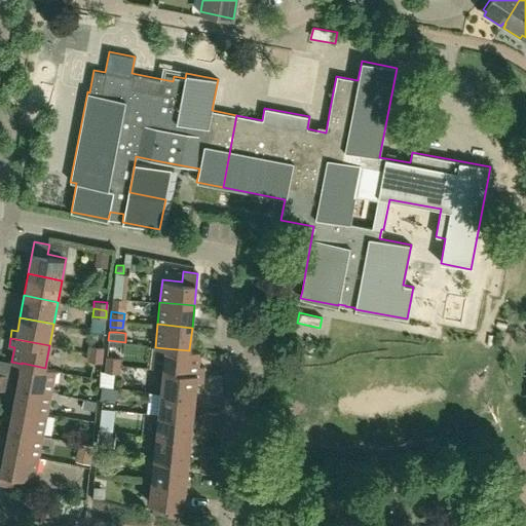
[(89,345),(88,353),(102,354),(103,347),(89,345)]
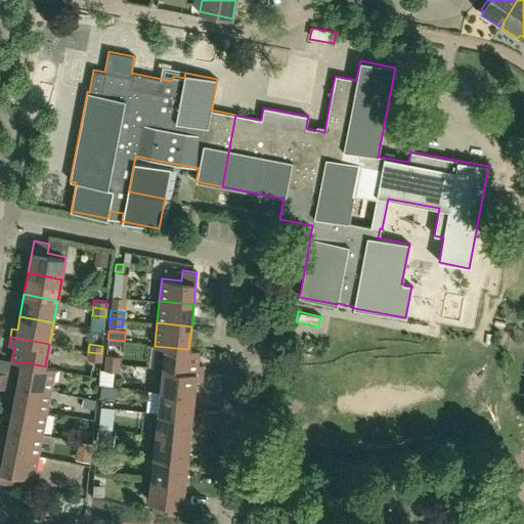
[(165,347),(163,368),(202,373),(203,364),(198,364),(199,349),(188,348),(188,349),(165,347)]
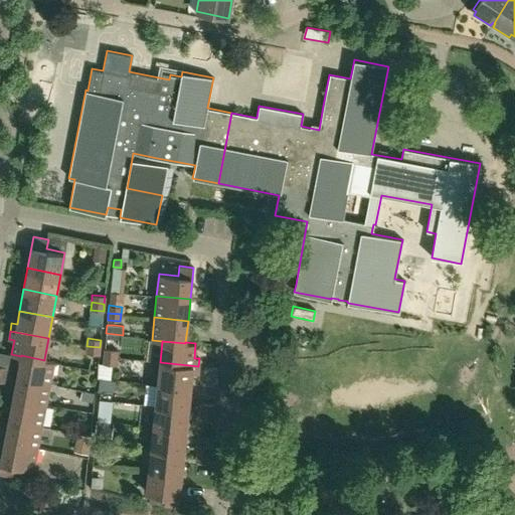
[(100,347),(87,346),(87,353),(99,354),(100,347)]
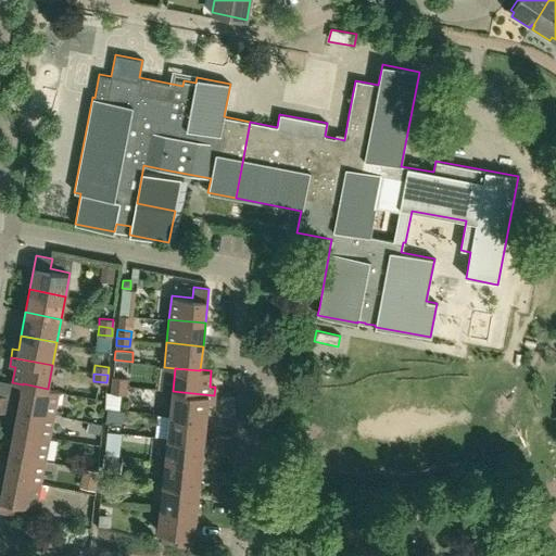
[(113,377),(112,384),(126,387),(126,378),(113,377)]
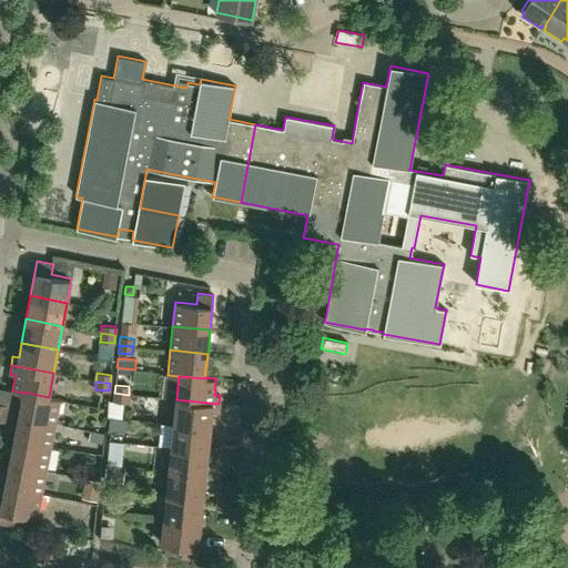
[(23,392),(23,393),(18,416),(54,423),(60,398),(49,396),(49,397),(23,392)]
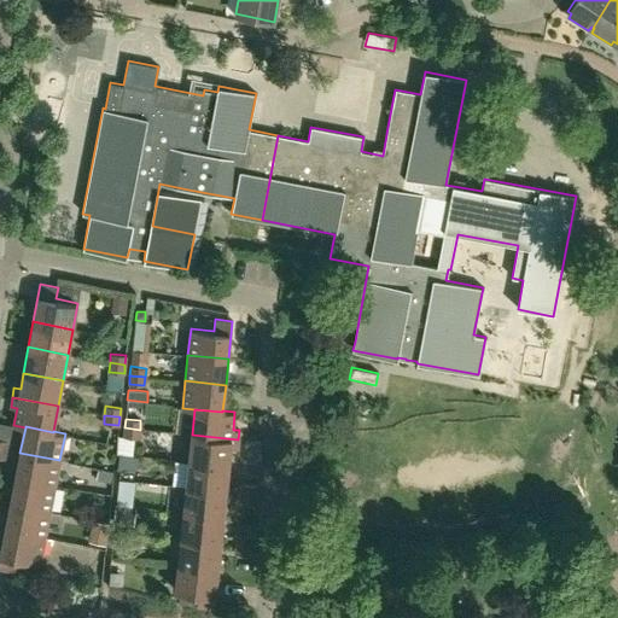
[(140,430),(124,427),(123,436),(139,438),(140,430)]
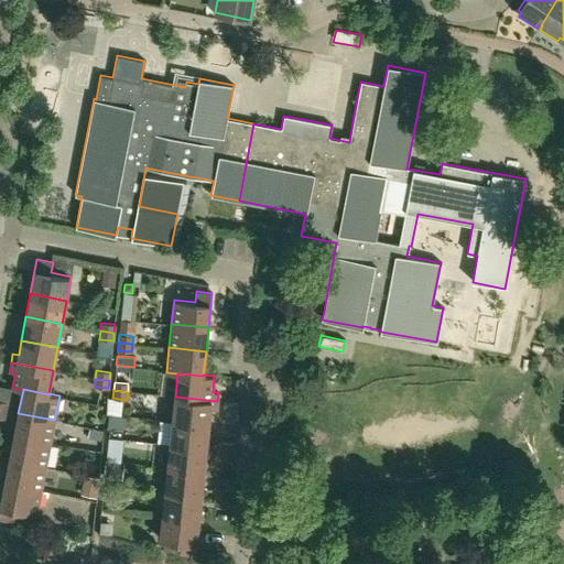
[(217,401),(175,397),(172,420),(209,424),(210,409),(216,409),(217,401)]
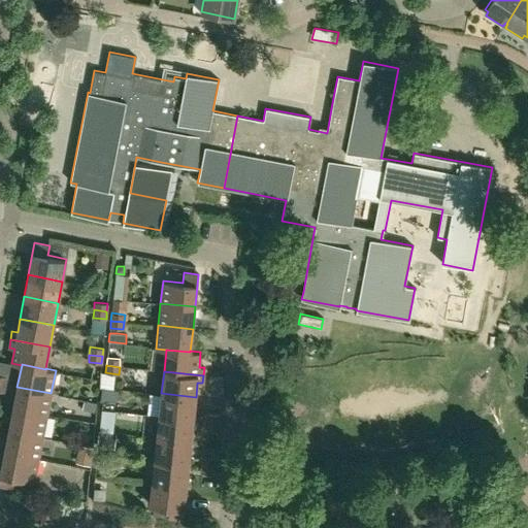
[(17,387),(12,408),(46,415),(51,393),(17,387)]
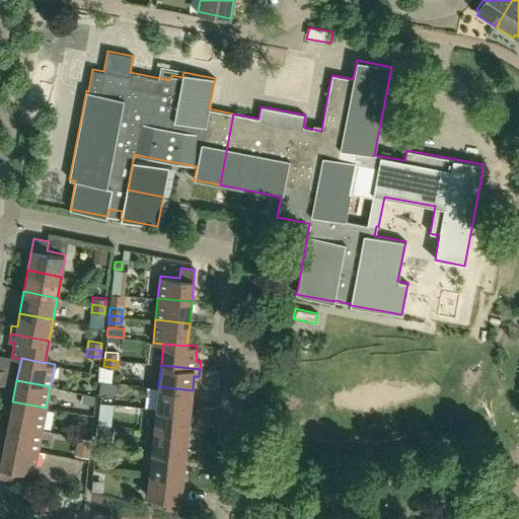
[(158,386),(156,409),(190,413),(193,390),(158,386)]
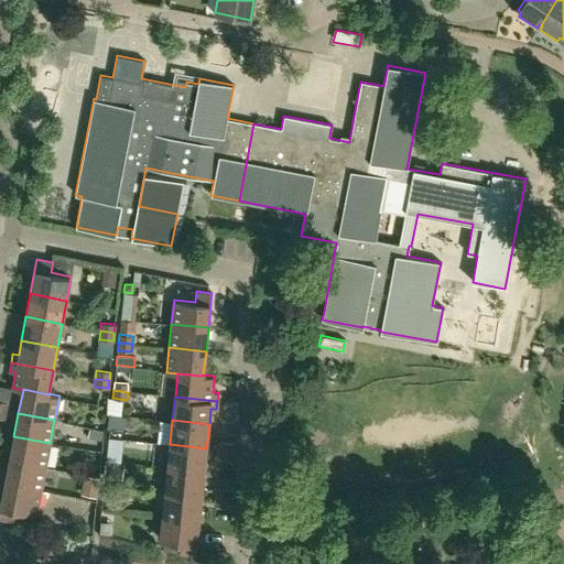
[(13,436),(9,459),(45,466),(50,443),(13,436)]
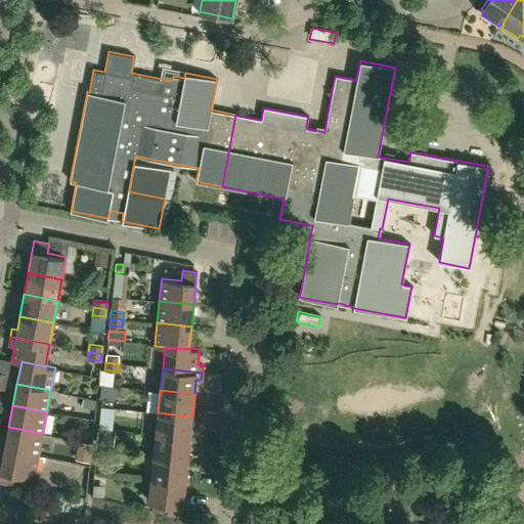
[(204,418),(217,419),(218,411),(205,409),(204,418)]
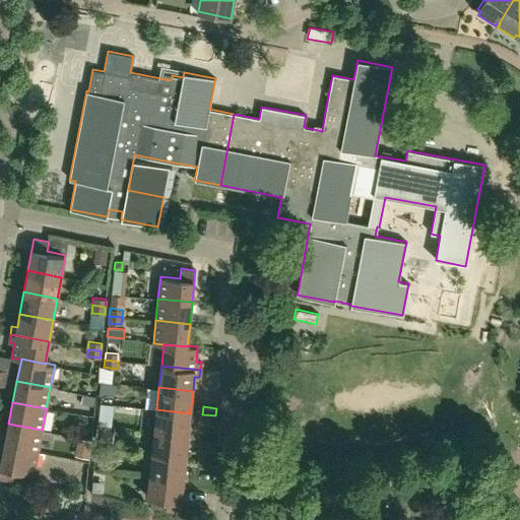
[(156,409),(154,431),(188,435),(190,413),(156,409)]
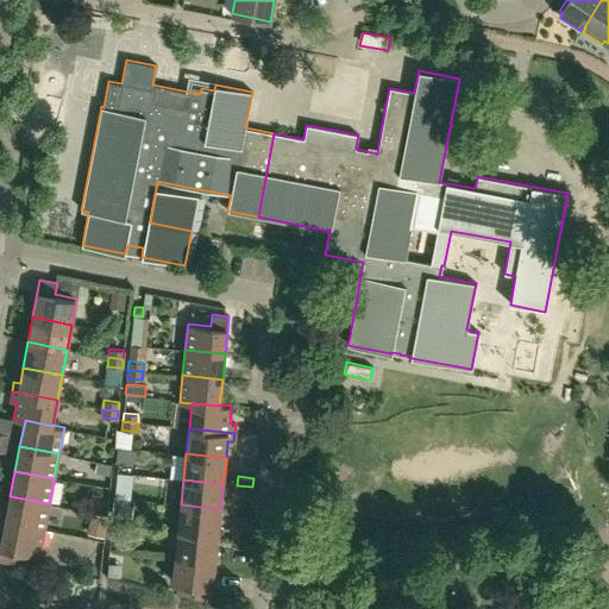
[(252,487),(237,485),(237,494),(251,495),(252,487)]
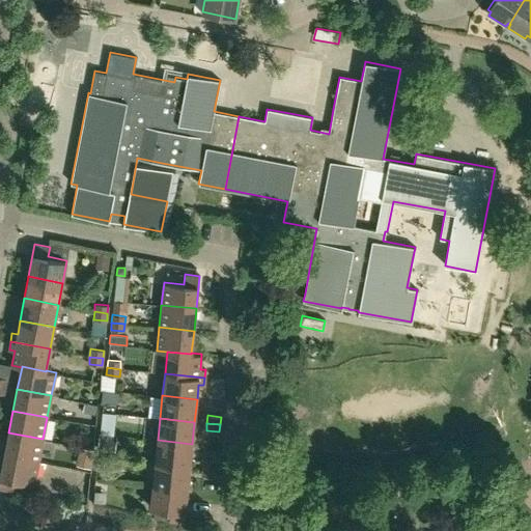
[(8,432),(4,454),(38,462),(43,439),(8,432)]
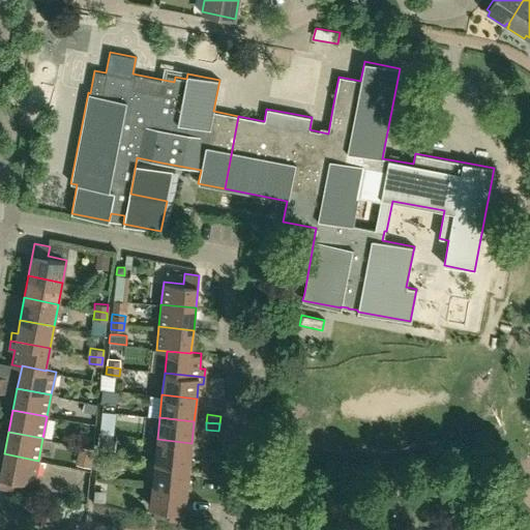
[(157,439),(155,462),(189,465),(192,443),(157,439)]
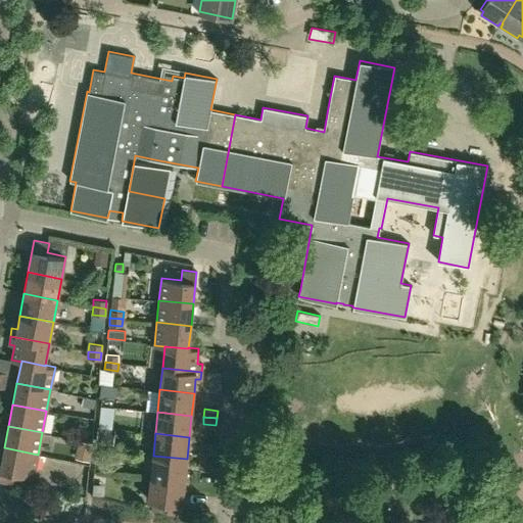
[(34,477),(38,455),(4,447),(0,470),(0,480),(12,482),(14,473),(34,477)]
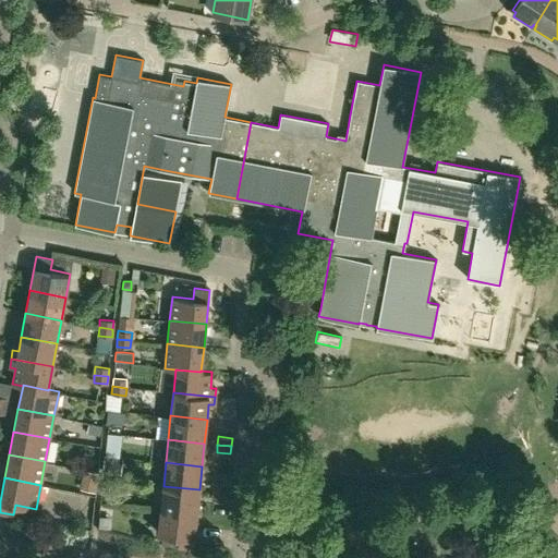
[(213,492),(226,493),(227,485),(214,483),(213,492)]
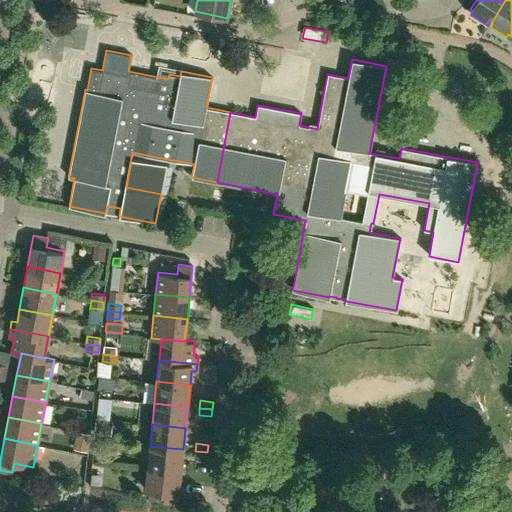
[(150,446),(147,467),(181,471),(183,449),(150,446)]
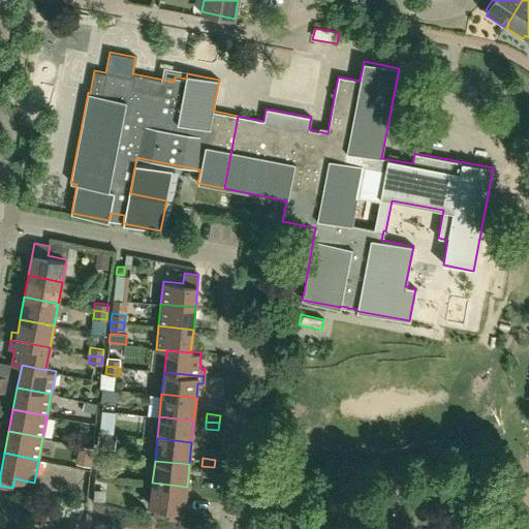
[(214,467),(201,466),(200,473),(214,474),(214,467)]
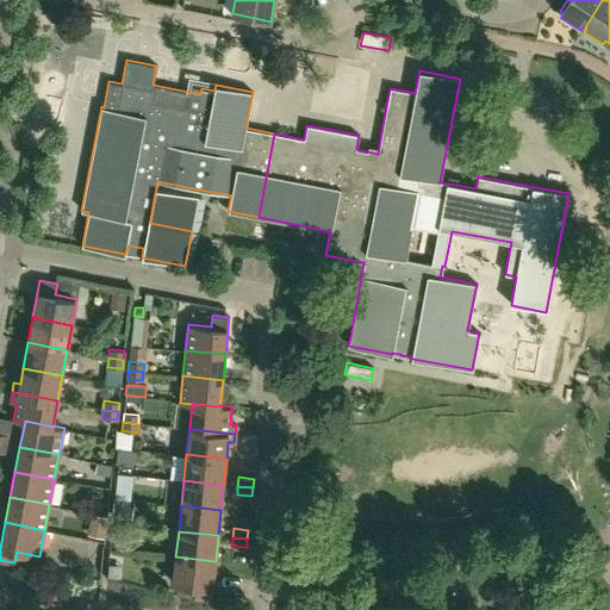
[(211,599),(216,561),(175,556),(173,584),(195,585),(194,597),(211,599)]
